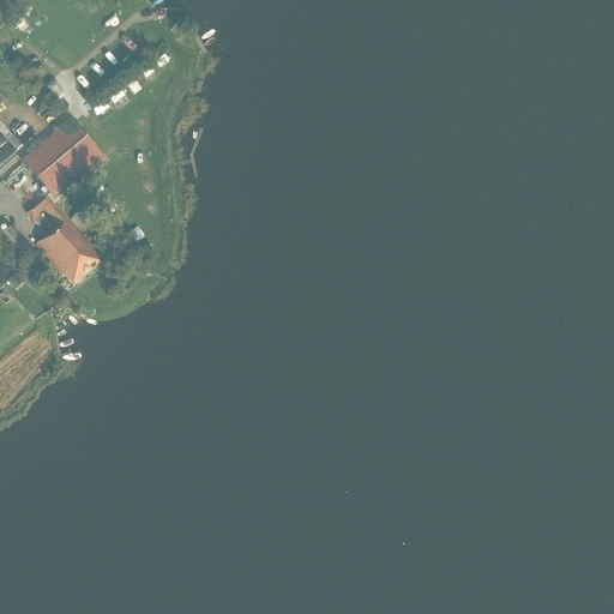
[(167,50),(156,60),(166,72),(176,62),(167,50)]
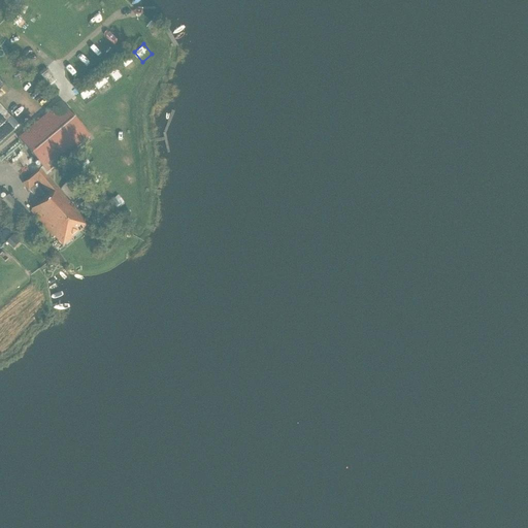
[(50,69),(42,75),(51,86),(58,79),(50,69)]
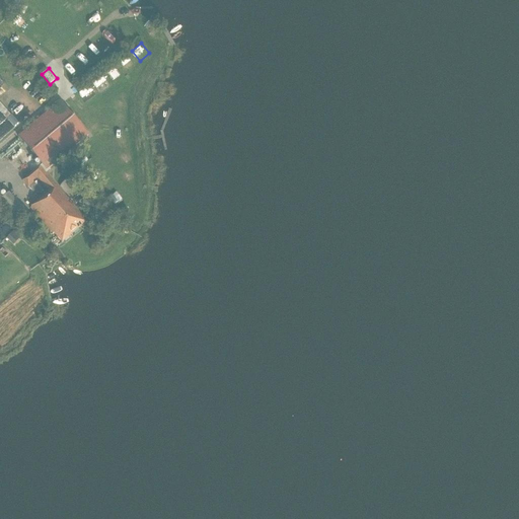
[(0,74),(0,92),(10,85),(1,74),(0,74)]
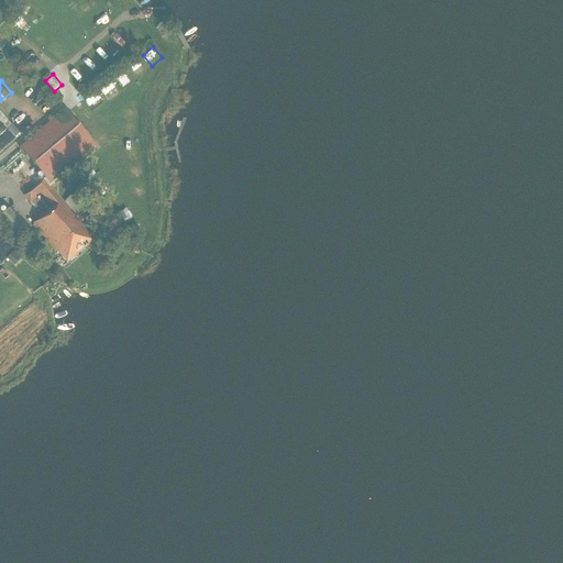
[(94,108),(100,103),(95,95),(88,99),(94,108)]
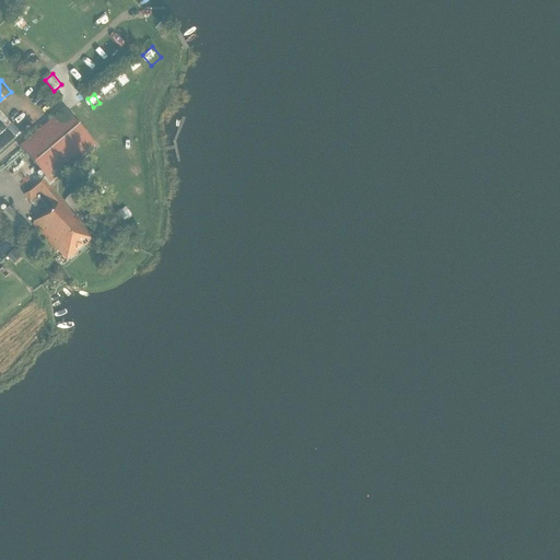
[(3,111),(0,113),(0,149),(21,132),(3,111)]
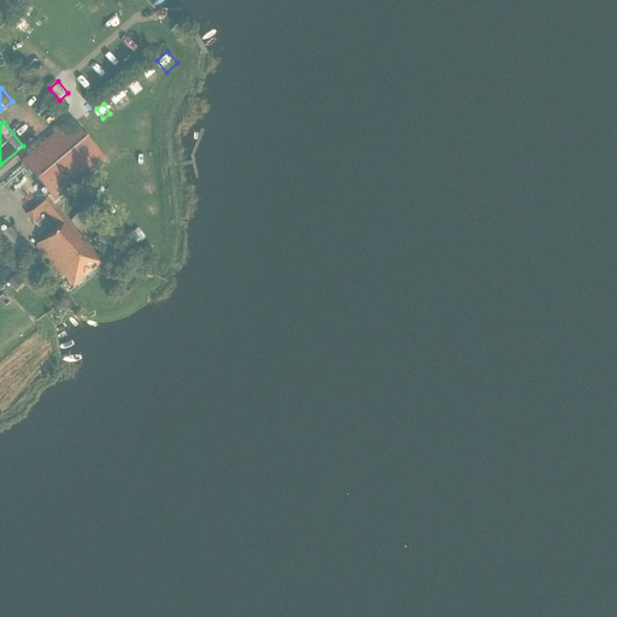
[(103,264),(54,207),(59,204),(58,201),(104,162),(70,122),(21,164),(50,198),(27,217),(34,225),(34,224),(46,239),(43,240),(45,241),(36,250),(63,280),(64,278),(74,289),(103,264)]
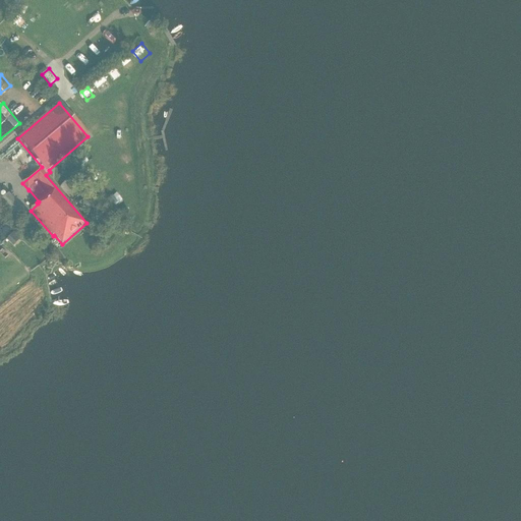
[(71,201),(85,189),(74,175),(59,187),(71,201)]
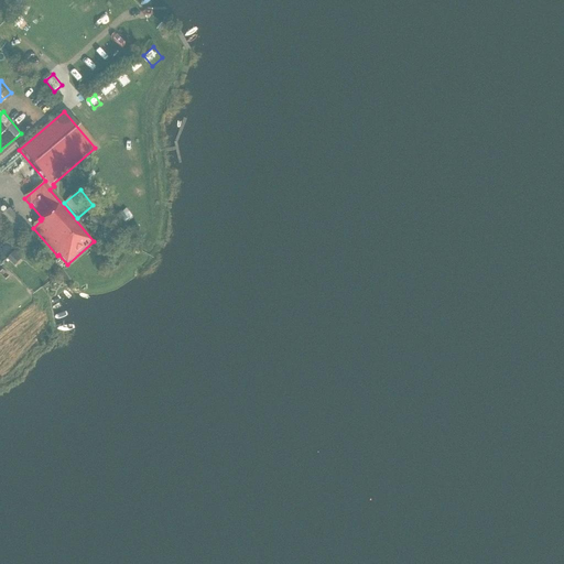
[(127,221),(132,215),(127,208),(120,215),(127,221)]
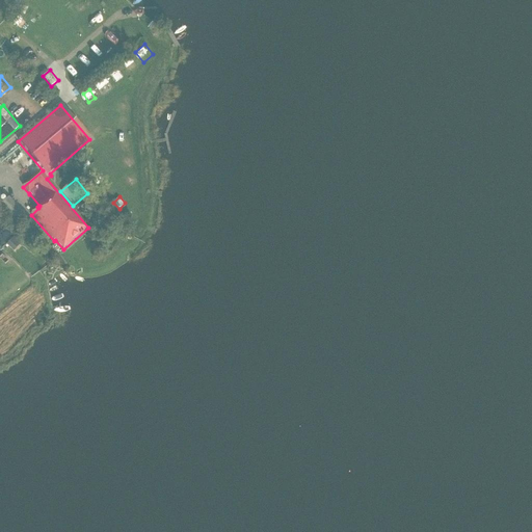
[(0,215),(12,231),(25,219),(8,201),(0,208),(0,215)]
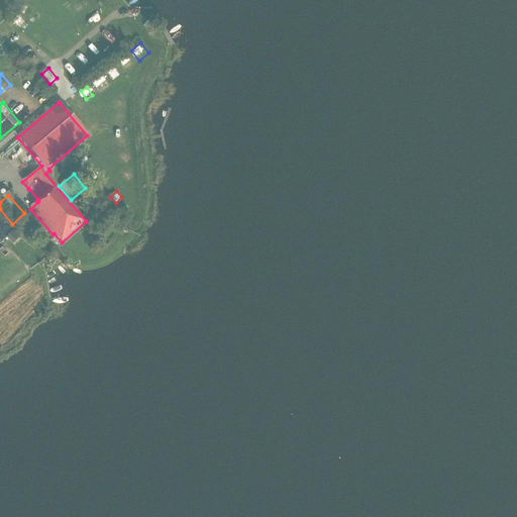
[(75,204),(81,200),(78,196),(72,200),(75,204)]
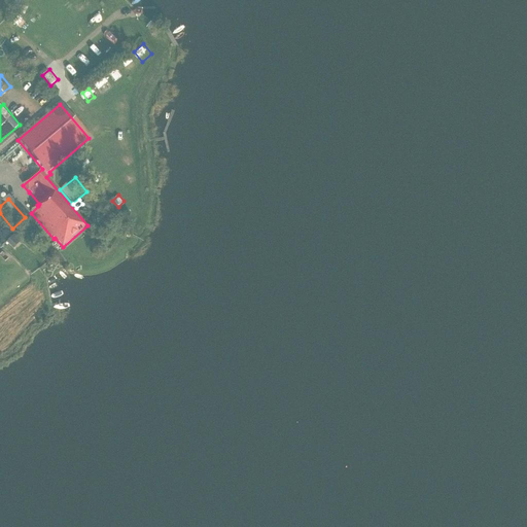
[(94,220),(100,215),(89,200),(82,205),(94,220)]
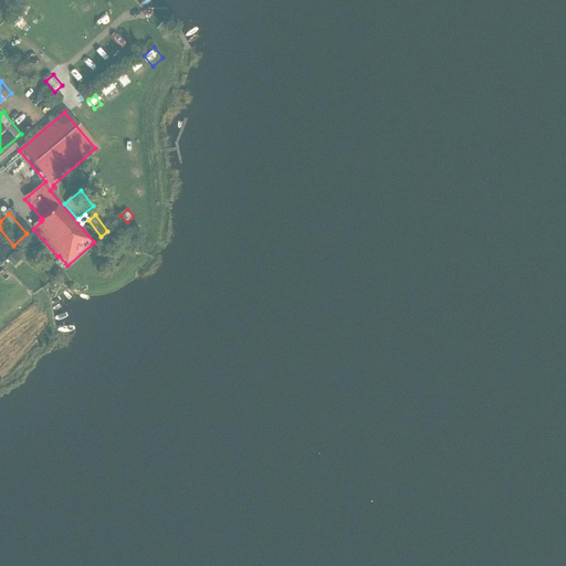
[(137,223),(130,230),(139,240),(147,232),(137,223)]
